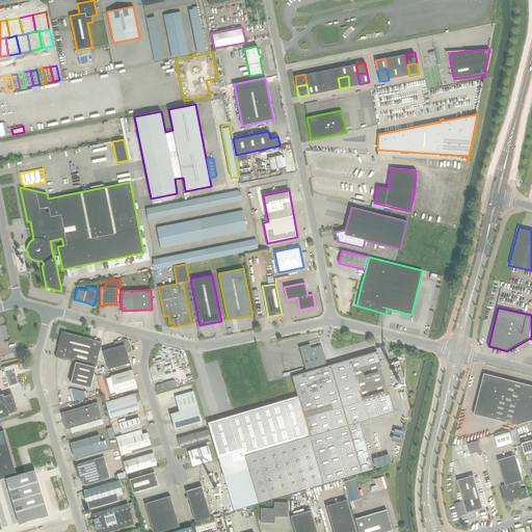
[(61,331),(58,345),(55,356),(76,362),(71,382),(90,388),(96,367),(102,342),(61,331)]
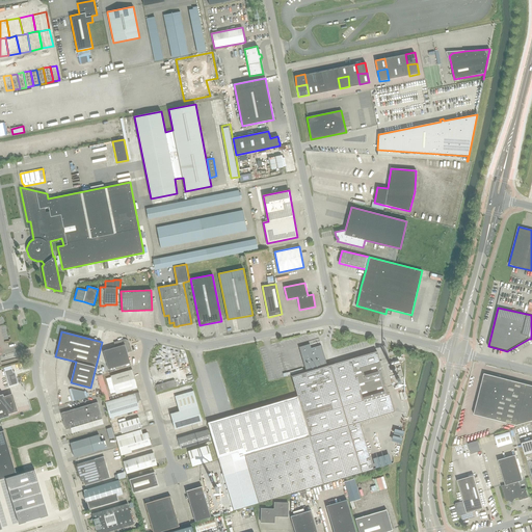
[(123,340),(114,343),(115,347),(103,350),(108,369),(130,363),(127,352),(131,351),(129,343),(129,342),(128,341),(127,340),(126,340),(125,340),(123,340)]
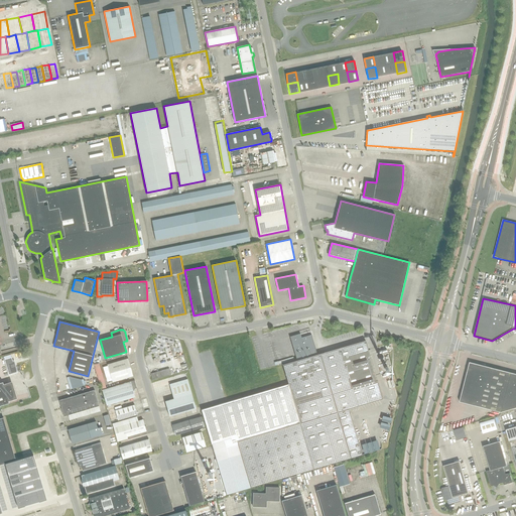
[(288,384),(287,384),(215,405),(210,407),(205,408),(202,409),(214,450),(226,495),(251,488),(362,455),(353,422),(351,418),(349,409),(382,399),(368,350),(365,341),(316,354),(310,335),(301,338),(300,334),(290,337),(298,360),(282,365),(288,384)]
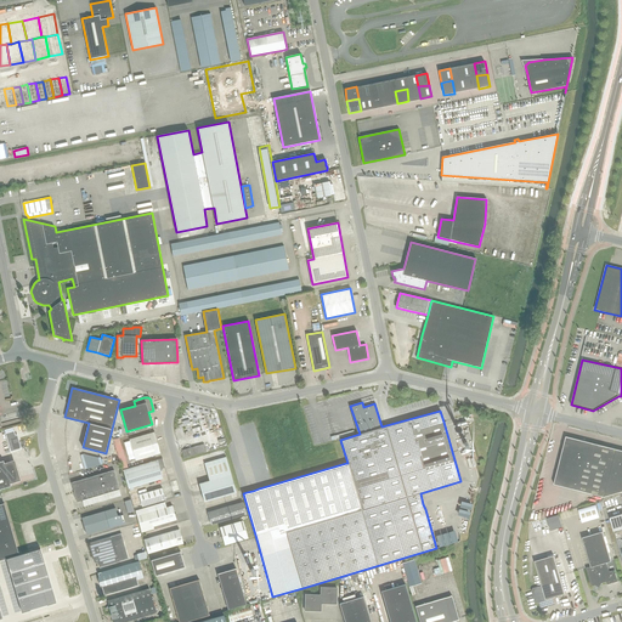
[(11,452),(21,448),(17,439),(16,439),(13,430),(5,434),(11,452)]
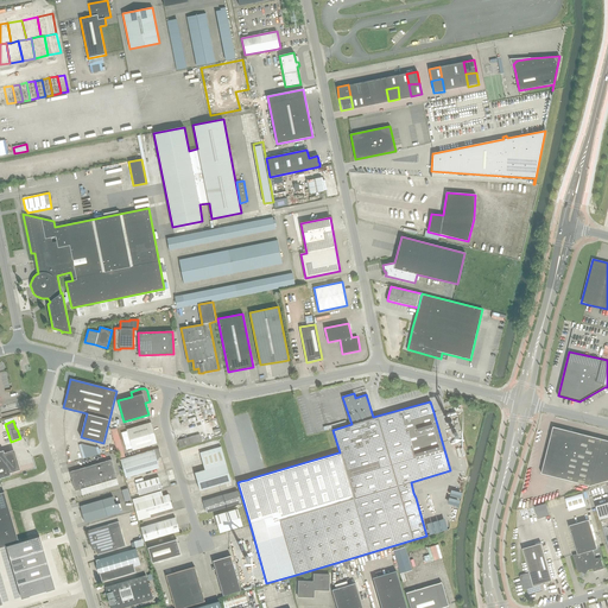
[(151,423),(146,424),(126,430),(127,431),(121,432),(124,442),(154,432),(151,422),(151,423)]
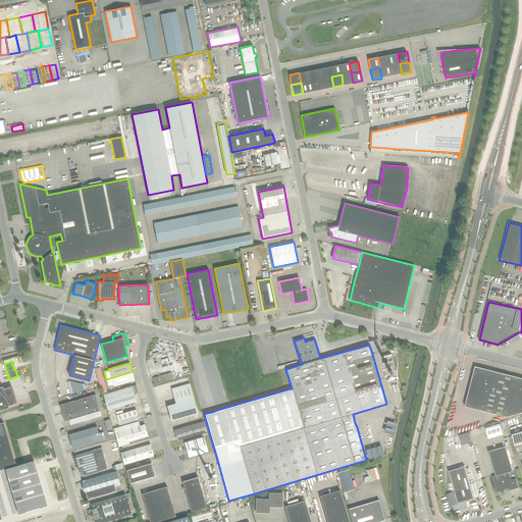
[(521,377),(475,366),(465,406),(507,417),(521,412),(521,377)]
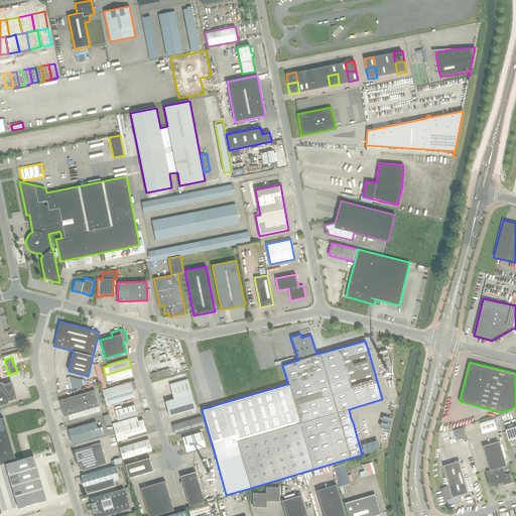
[(113,382),(128,378),(133,376),(131,367),(105,375),(107,382),(112,381),(113,382)]
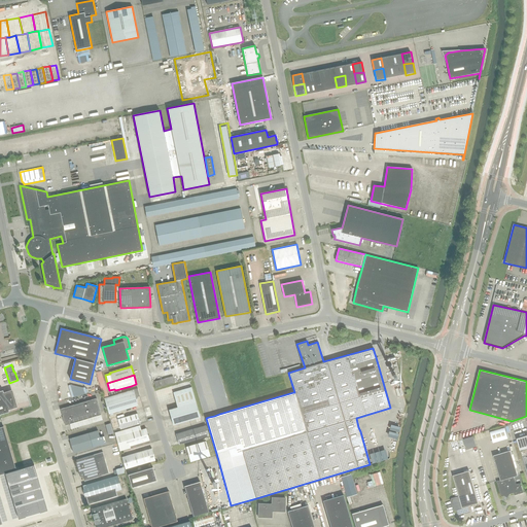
[(163,379),(154,381),(155,388),(165,385),(163,379)]
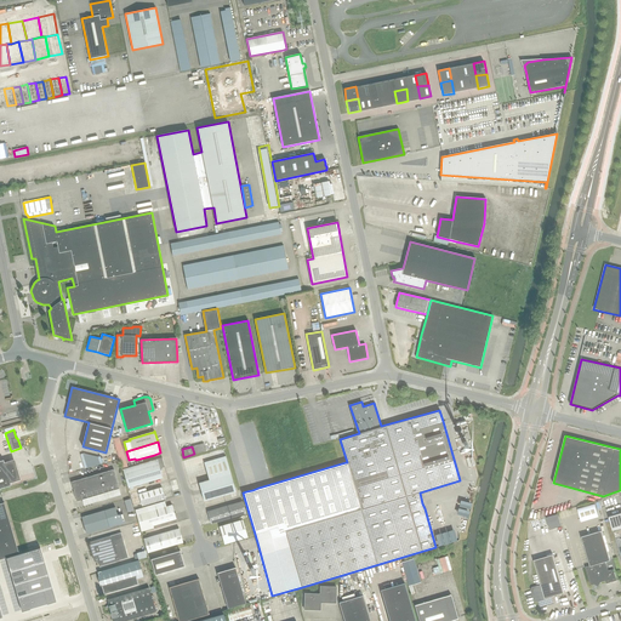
[(101,463),(98,450),(81,455),(85,467),(101,463)]
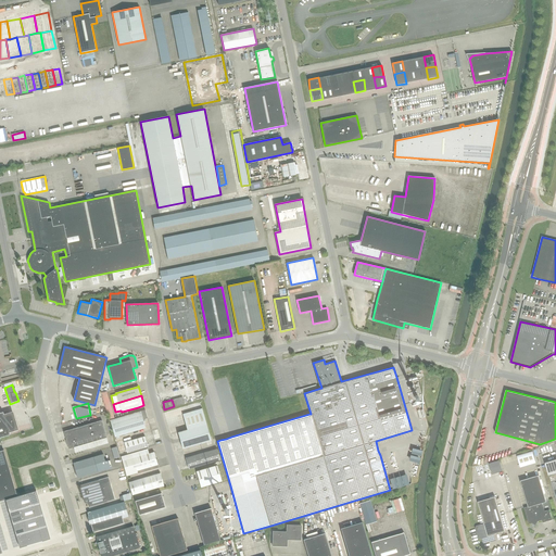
[(111,407),(105,409),(106,411),(109,420),(110,420),(114,419),(111,407)]
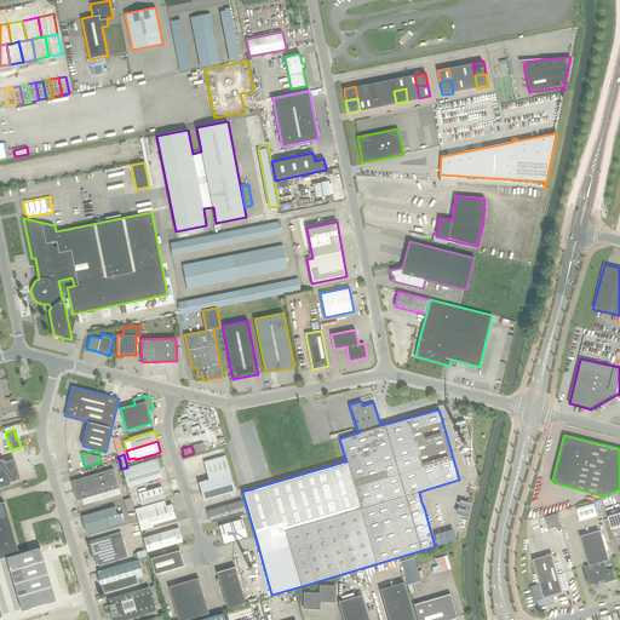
[(204,500),(235,491),(225,455),(204,461),(208,480),(199,482),(204,500)]
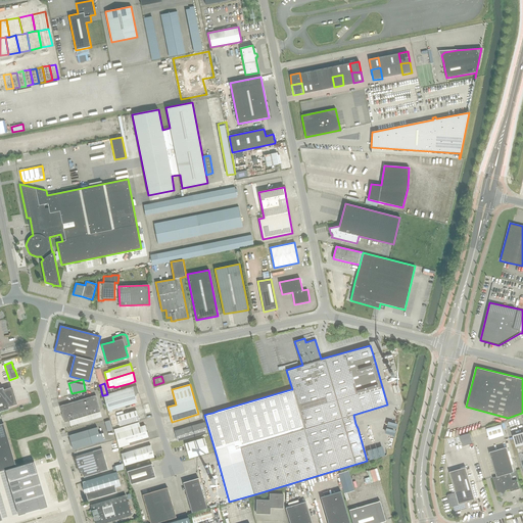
[(107,394),(103,395),(108,411),(109,411),(112,410),(137,402),(134,394),(139,393),(137,385),(107,394)]
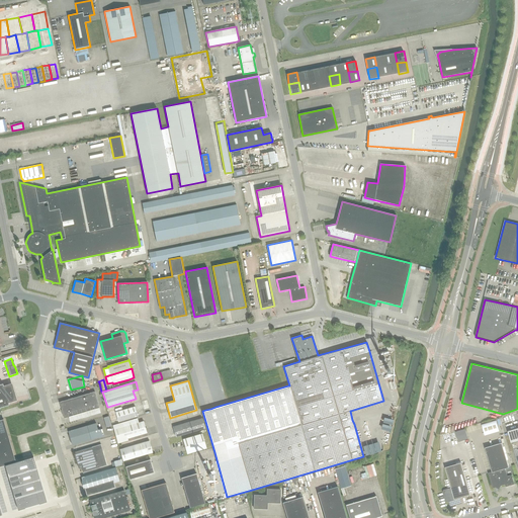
[(15,399),(11,385),(4,387),(3,383),(0,383),(0,407),(9,405),(8,401),(15,399)]
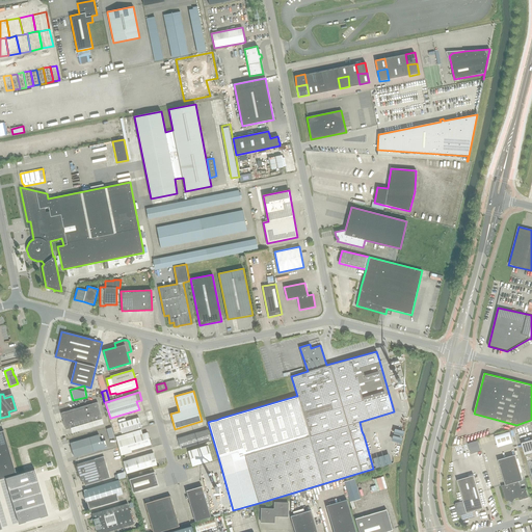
[(65,429),(98,420),(102,419),(98,402),(61,413),(65,429)]
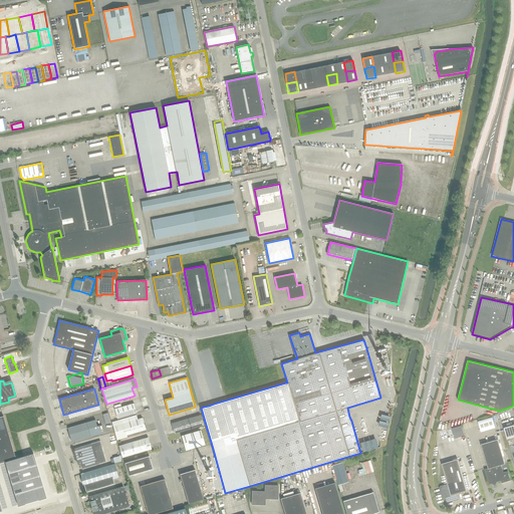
[(134,404),(114,409),(117,419),(137,413),(134,404)]
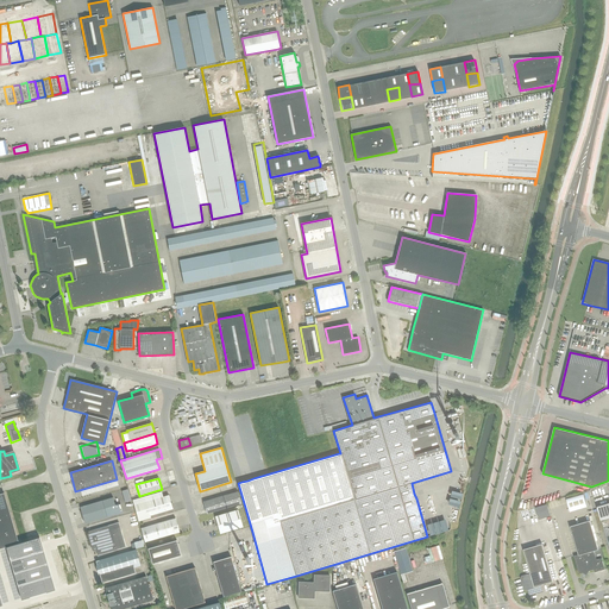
[(132,501),(139,521),(151,518),(150,515),(173,509),(169,495),(163,497),(162,491),(132,501)]
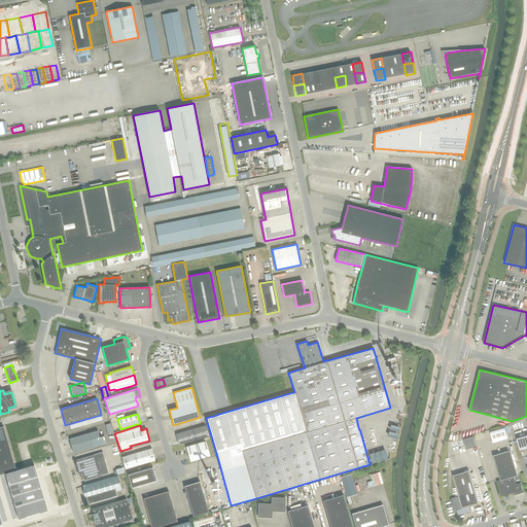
[(176,434),(179,445),(209,435),(206,425),(176,434)]
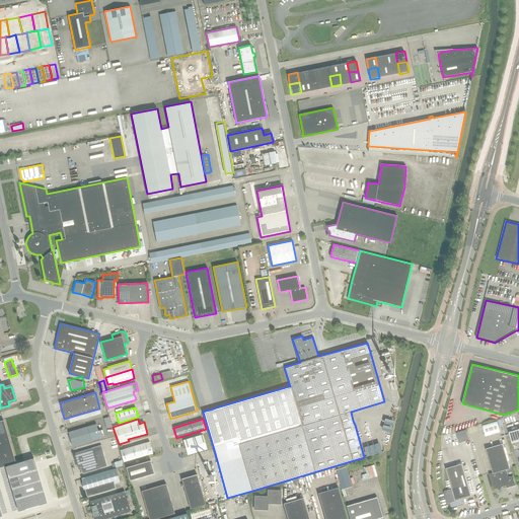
[(0,466),(16,462),(3,420),(0,420),(0,466)]
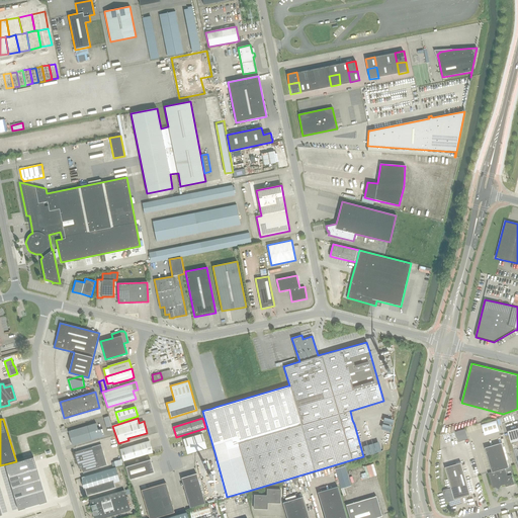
[(482,425),(485,435),(499,431),(496,420),(482,425)]
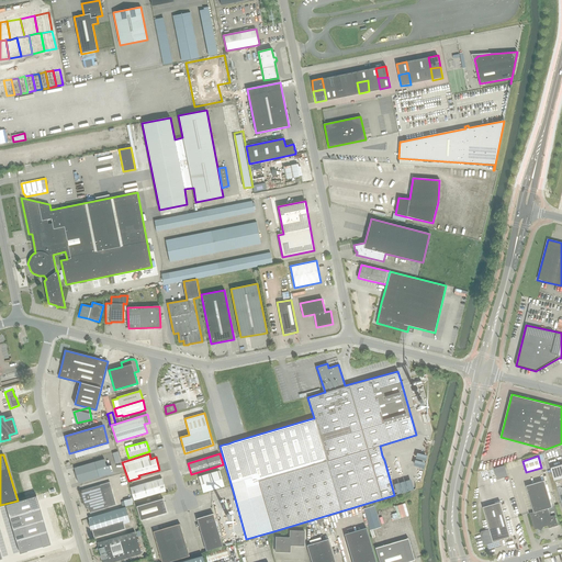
[(104,459),(74,468),(76,475),(107,467),(104,459)]
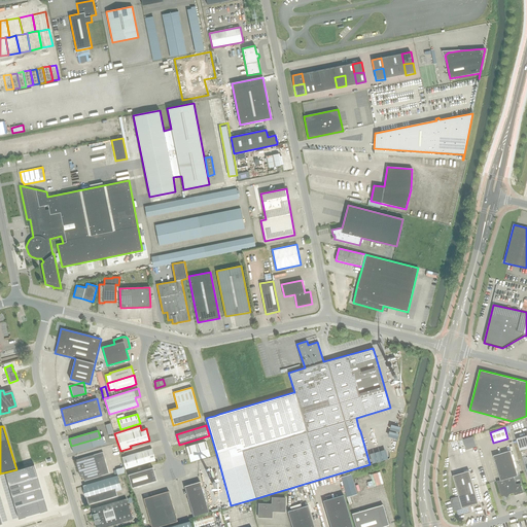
[(389,458),(389,453),(375,457),(367,430),(360,431),(370,464),(389,458)]
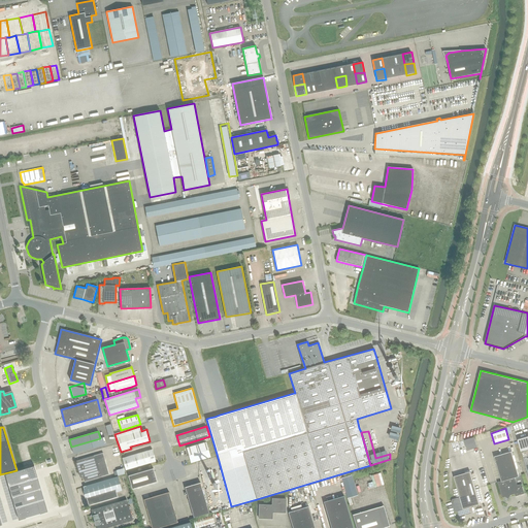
[(527,436),(518,439),(527,474),(527,436)]
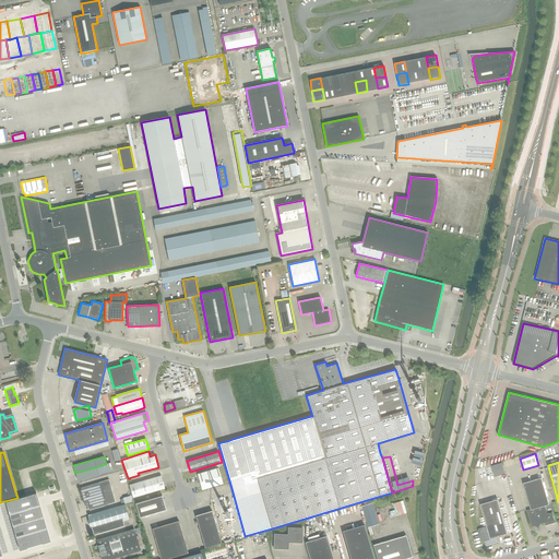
[(75,473),(78,480),(113,470),(110,463),(106,464),(75,473)]
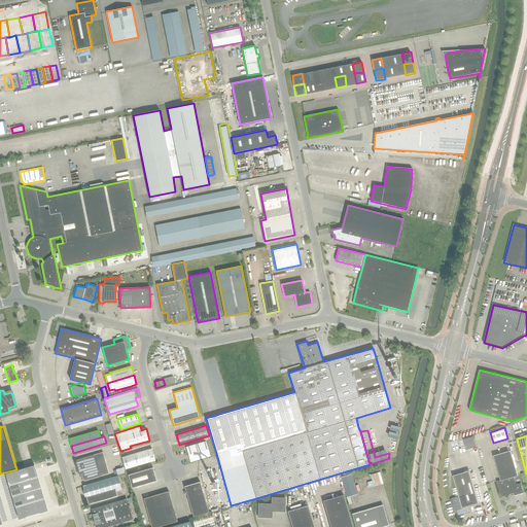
[(463,440),(466,450),(476,447),(472,436),(463,440)]
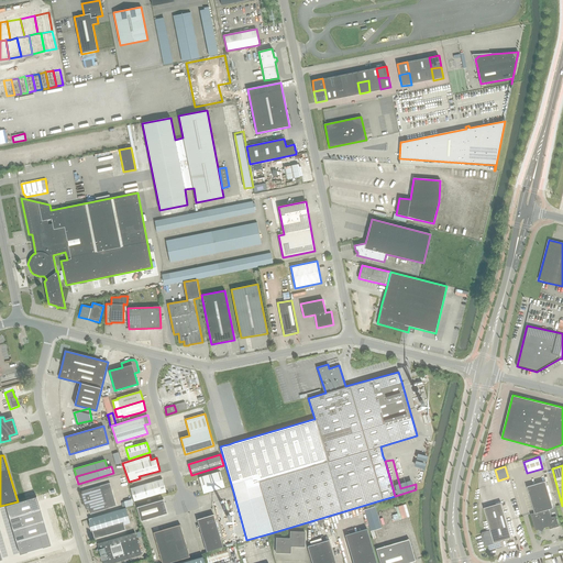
[(224,487),(220,471),(199,477),(203,494),(224,487)]
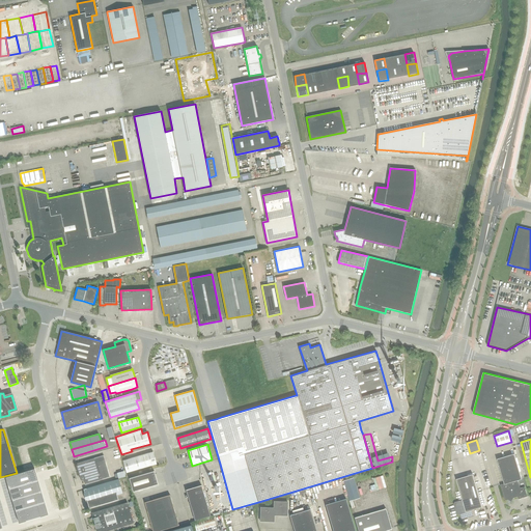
[(122,460),(127,473),(157,464),(152,452),(122,460)]
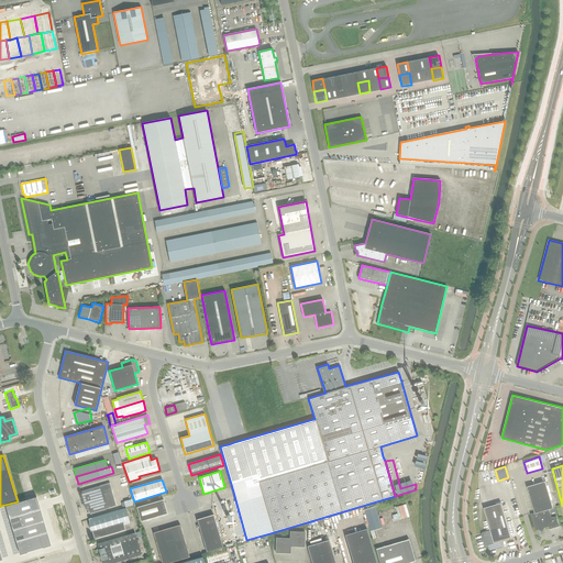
[(549,527),(550,528),(550,529),(559,526),(556,517),(551,518),(549,509),(553,508),(545,482),(527,486),(534,512),(530,515),(536,530),(541,529),(543,530),(544,528),(549,527)]
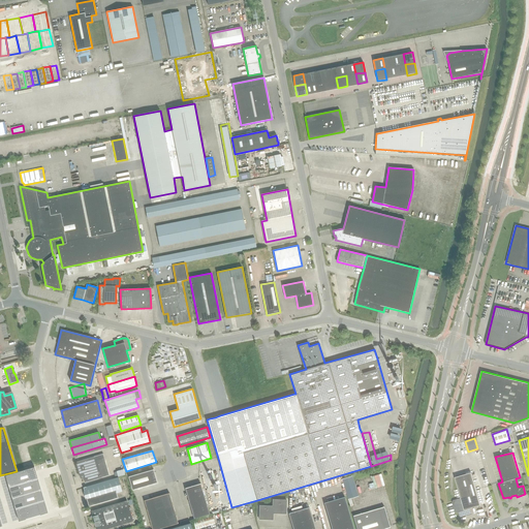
[(83,475),(84,479),(85,483),(110,475),(103,454),(78,461),(76,461),(76,462),(76,463),(80,474),(80,475),(81,475),(82,475),(83,475)]
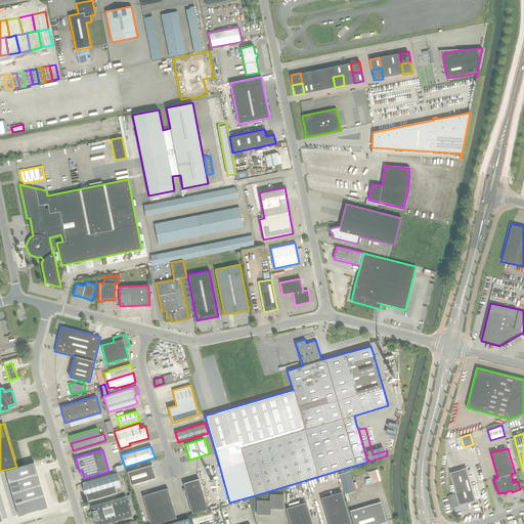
[(16,468),(17,474),(19,479),(37,474),(34,463),(34,462),(24,465),(18,467),(16,468)]
